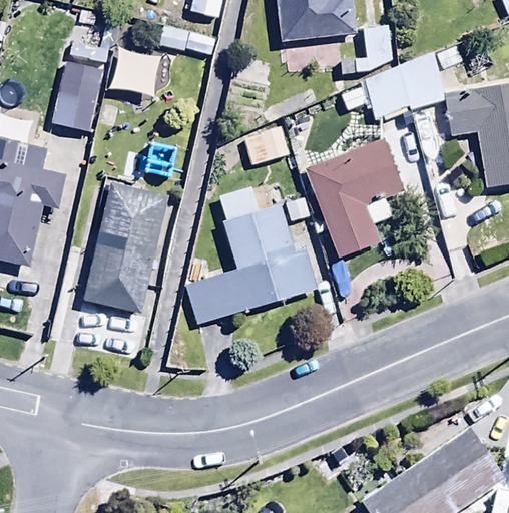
[(224,0),(192,0),(190,12),(221,18),(224,0)]
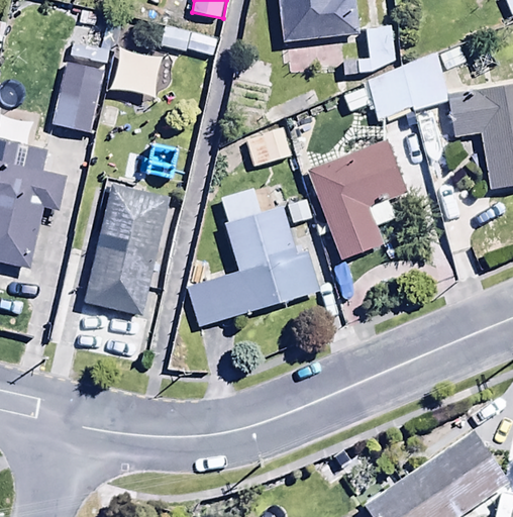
[(279,0),(284,41),(363,33),(358,0),(279,0)]
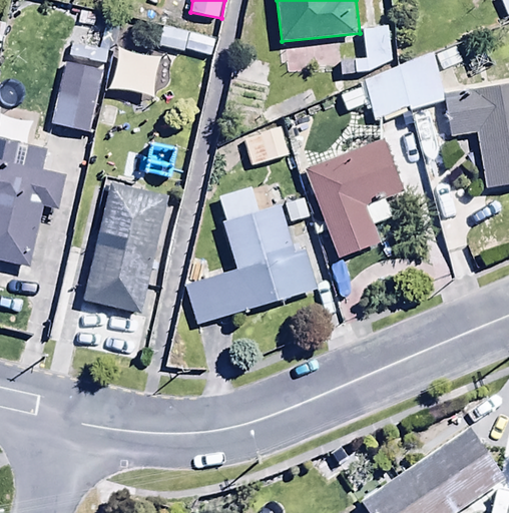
[(0,43),(3,44),(8,22),(0,19),(0,43)]
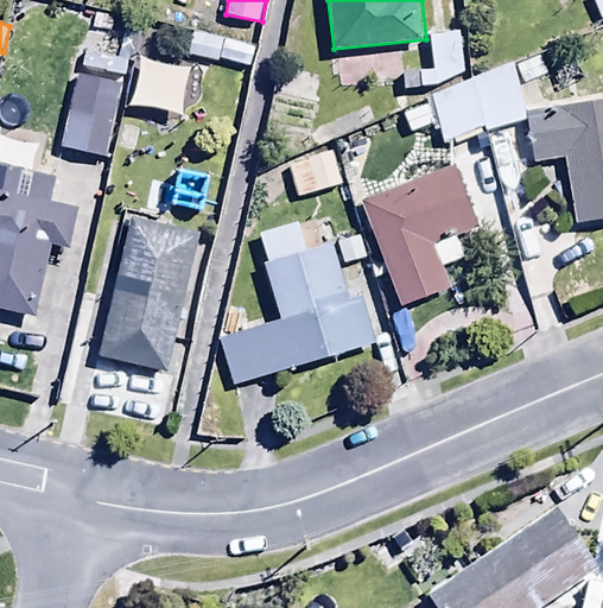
[(442,82),(464,71),(462,31),(431,33),(433,68),(421,69),(423,84),(442,82)]
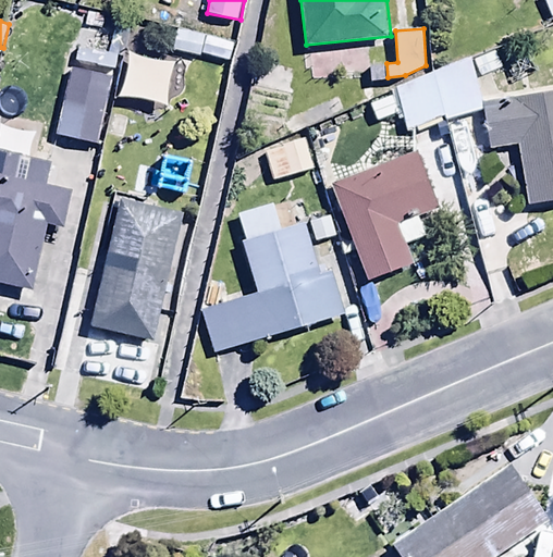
[(404,134),(412,151),(417,149),(421,159),(456,145),(446,121),(483,107),(471,57),(394,87),(412,131),(404,134)]
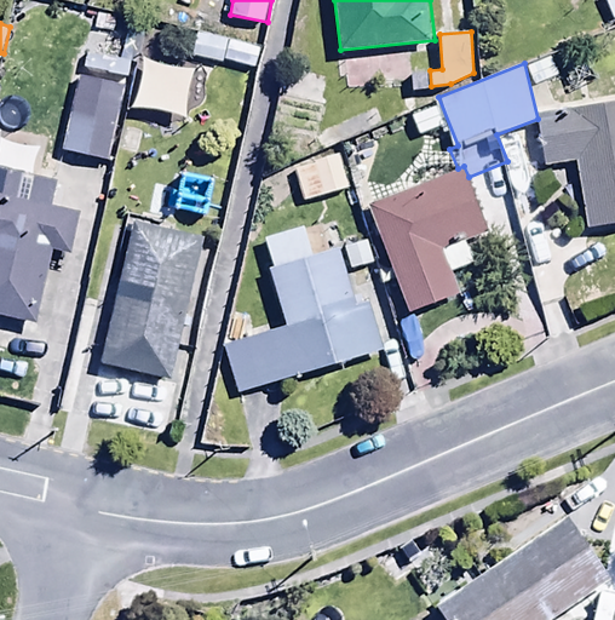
[(131,82),(81,72),(64,151),(114,161),(131,82)]
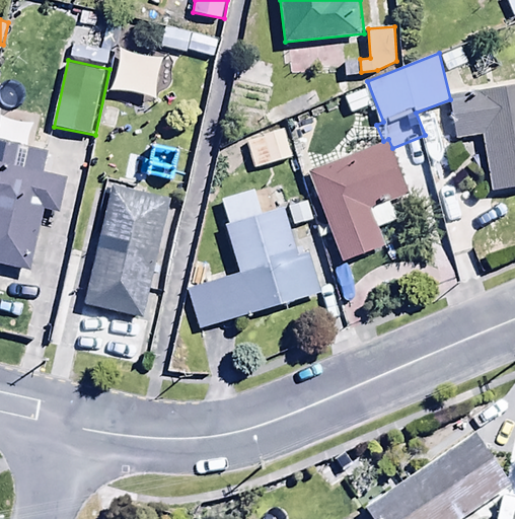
[(490,190),(514,186),(514,83),(451,93),(457,138),(482,134),(490,190)]
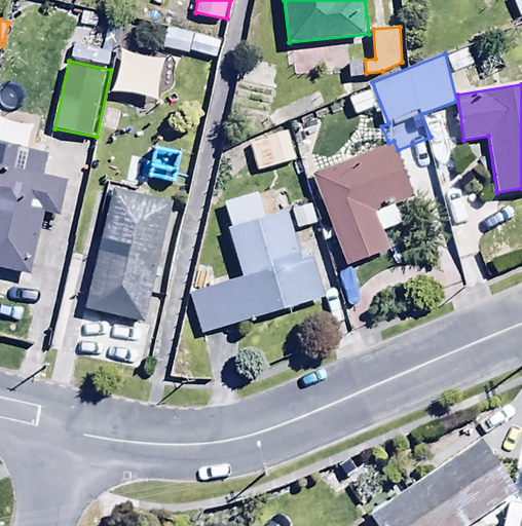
[(289,126),(301,157),(329,146),(317,115),(289,126)]
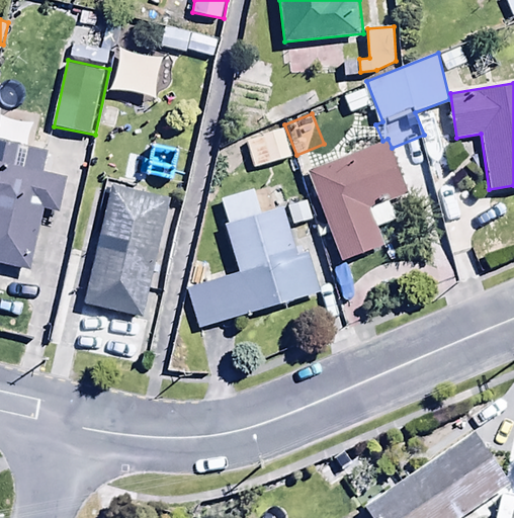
[(247,142),(256,169),(291,158),(282,131),(247,142)]
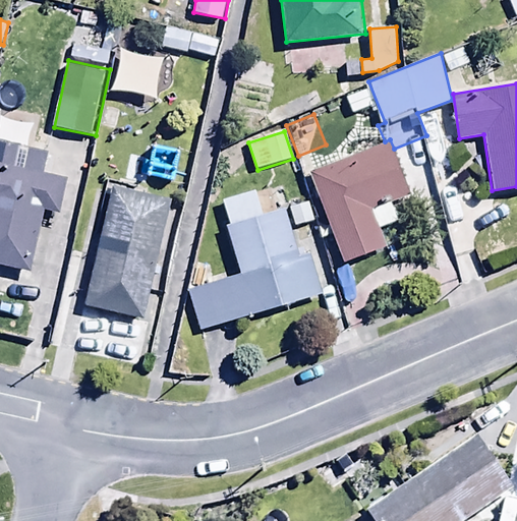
[(0,263),(33,270),(45,211),(58,214),(74,140),(47,134),(44,149),(0,138),(0,263)]
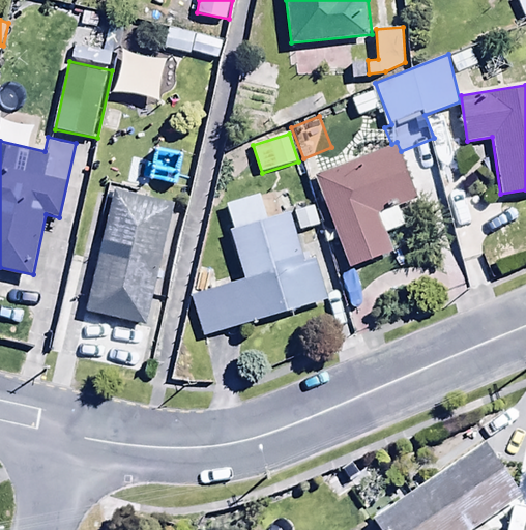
[(316,200),(324,197),(352,266),(393,249),(386,232),(404,225),(397,206),(417,198),(396,145),(354,162),(346,141),(331,147),(303,158),(300,159),(316,200)]
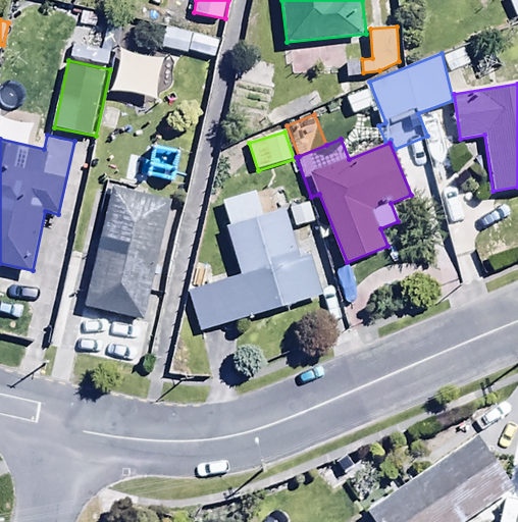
[(170,198),(112,185),(86,303),(144,316),(170,198)]
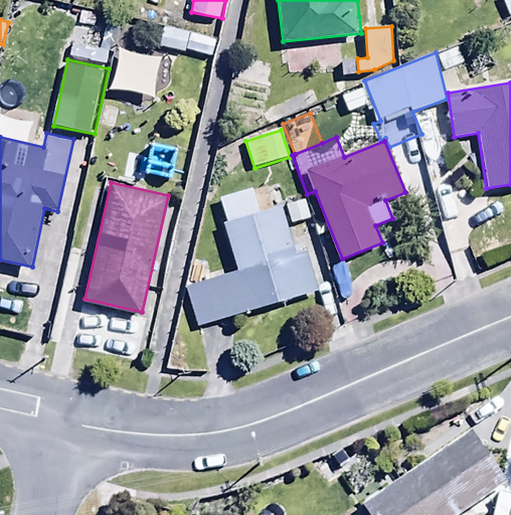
[(199,329),(318,287),(314,276),(329,271),(316,233),(294,241),(281,204),(262,211),(252,185),(216,198),(240,268),(185,287),(199,329)]
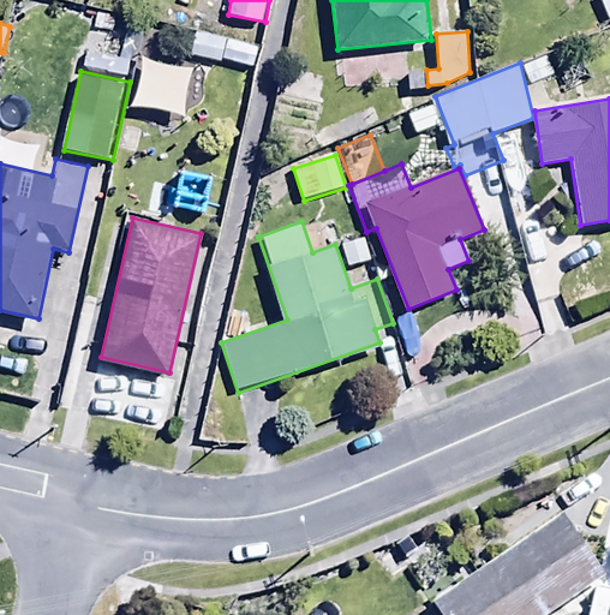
[(364,237),(341,245),(351,272),(374,263),(364,237)]
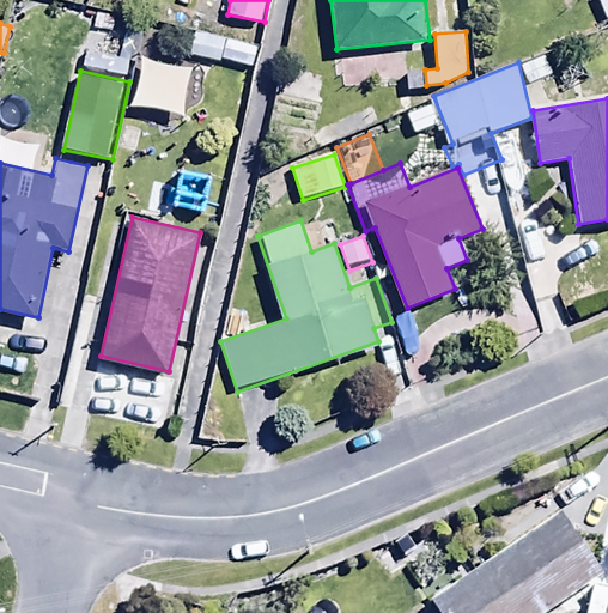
[(563,510),(431,600),(439,612),(546,612),(605,574),(563,510)]
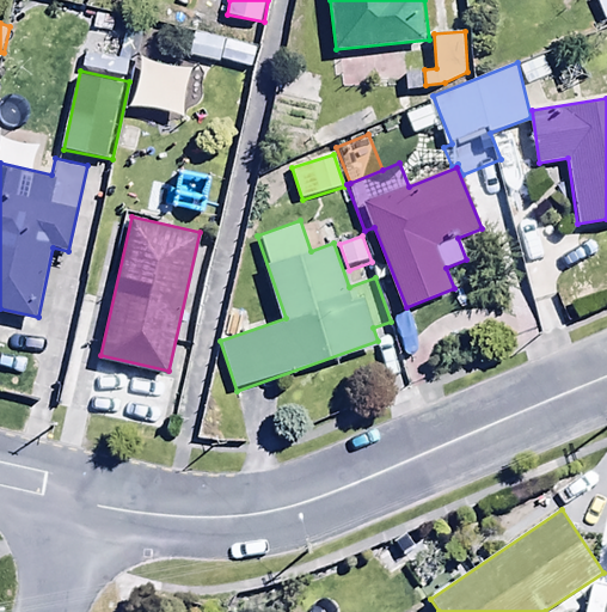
[(312,611),(337,611),(339,604),(316,600),(312,611)]
